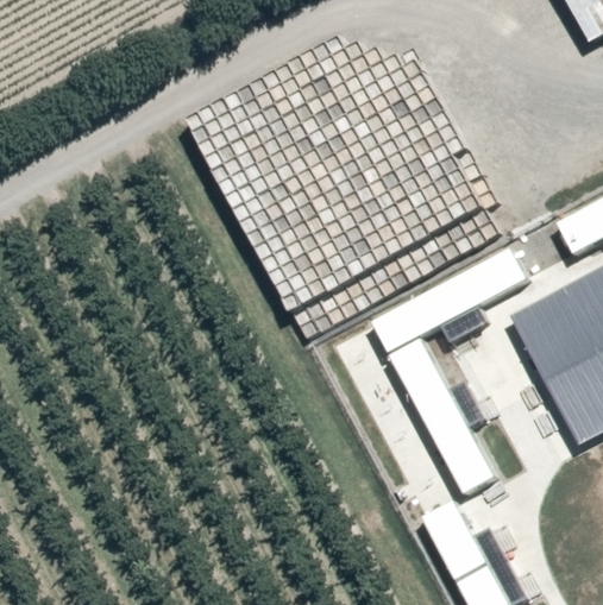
[(563,0),(588,45),(602,36),(602,0),(563,0)]
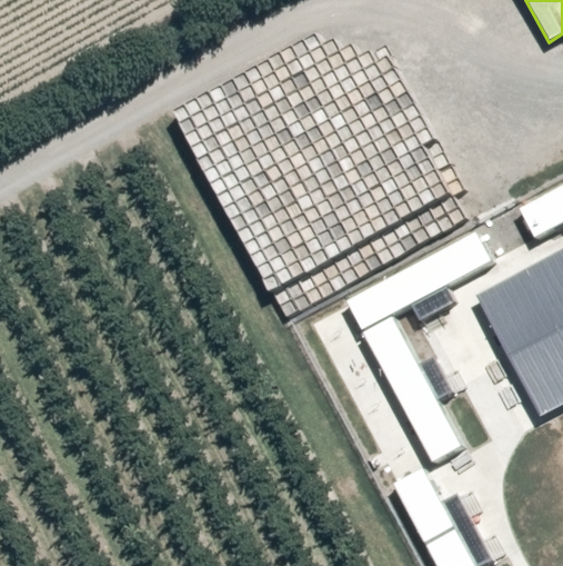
[(562,186),(519,210),(535,237),(562,222),(562,186)]
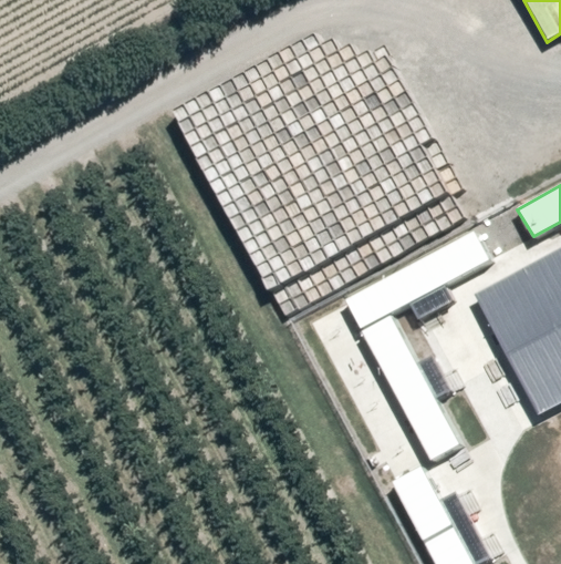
[(345,297),(433,462),(460,448),(437,399),(452,391),(445,379),(432,356),(418,363),(392,314),(409,306),(417,319),(454,300),(446,287),(489,260),(474,231),(345,297)]
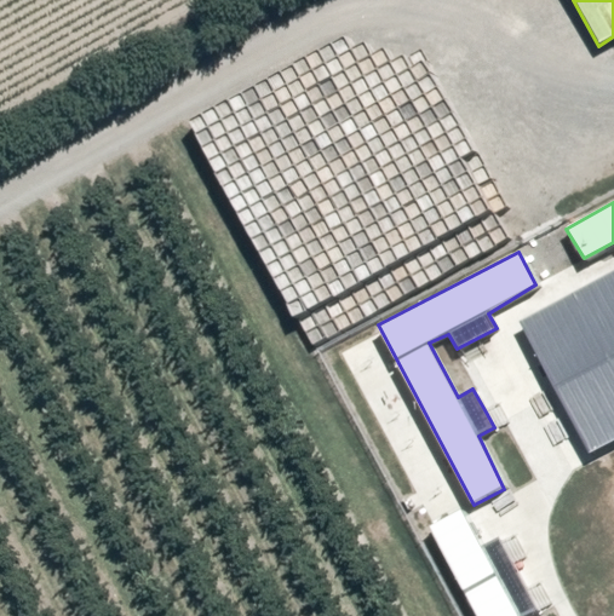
[(613,270),(517,322),(589,453),(613,439),(613,270)]
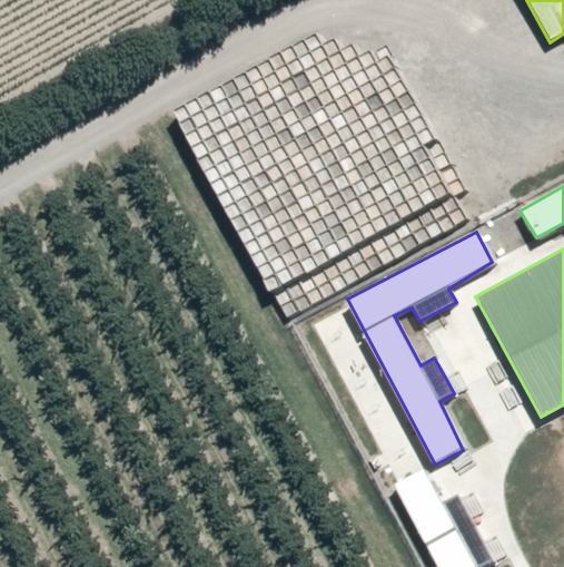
[(443,502),(422,469),(392,482),(436,566),(478,566),(490,561),(455,492),(443,502)]
